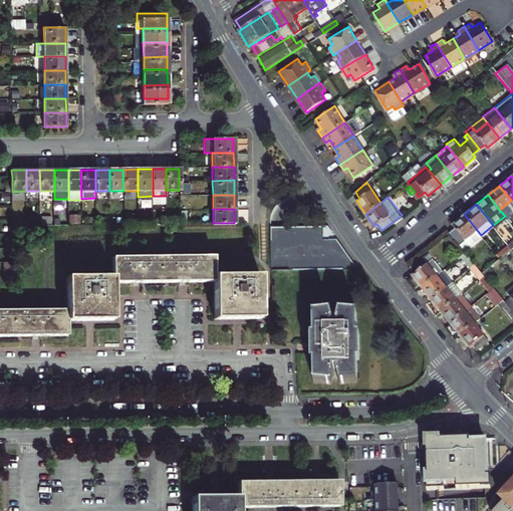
[(449,231),(464,249),(481,235),(464,214),(452,224),(455,227),(449,231)]
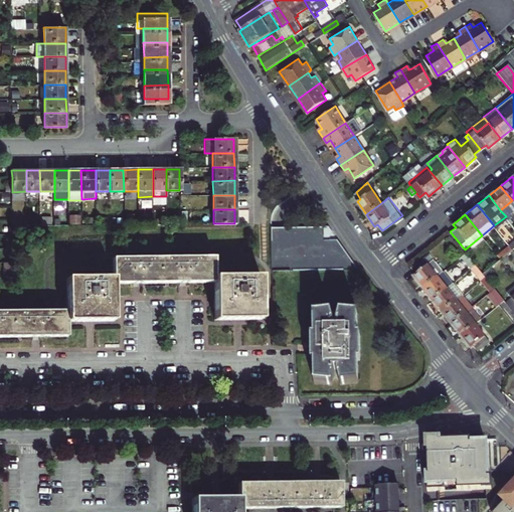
[(329,224),(270,225),(271,268),(346,266),(345,236),(330,236),(329,224)]
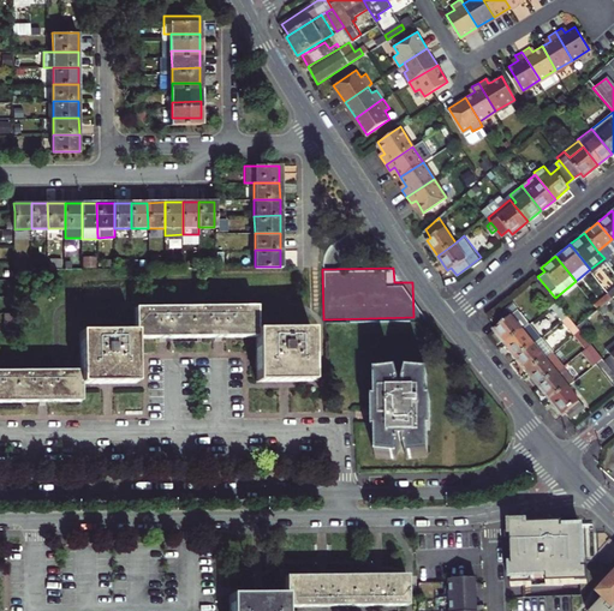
[(594,303),(597,309),(612,297),(608,292),(594,303)]
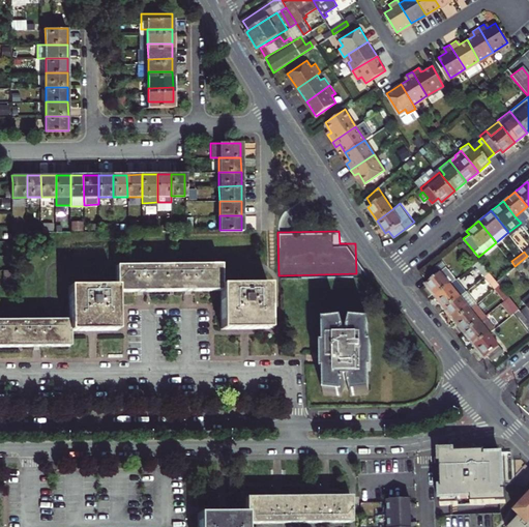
[(424,283),(435,296),(456,279),(441,260),(422,274),(428,281),(424,283)]
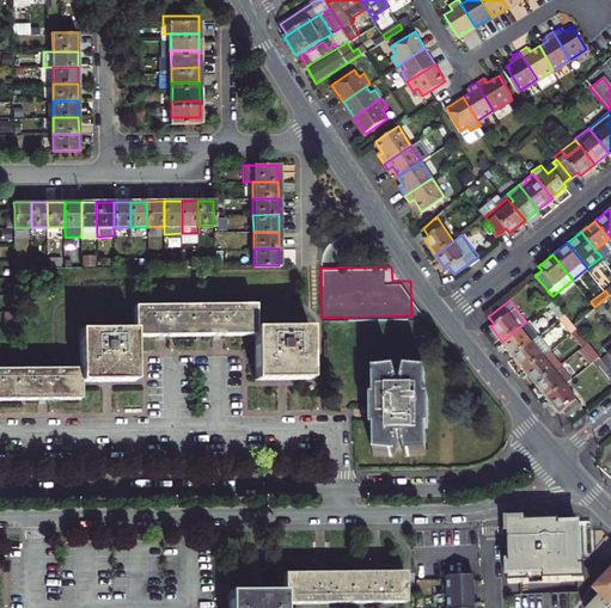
[(254,335),(255,327),(255,305),(196,305),(133,305),(133,327),(134,335),(163,335),(254,335)]
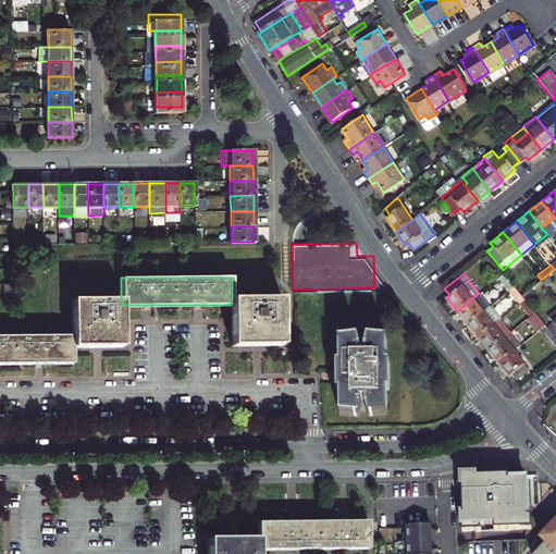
[(522,295),(529,290),(521,280),(515,285),(522,295)]
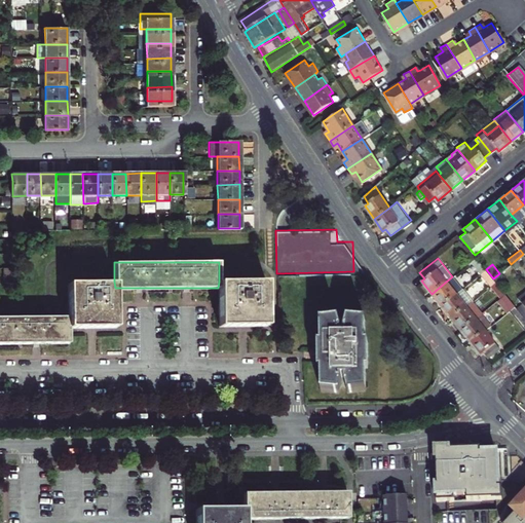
[(486,269),(480,273),(490,286),(495,282),(493,278),(486,269)]
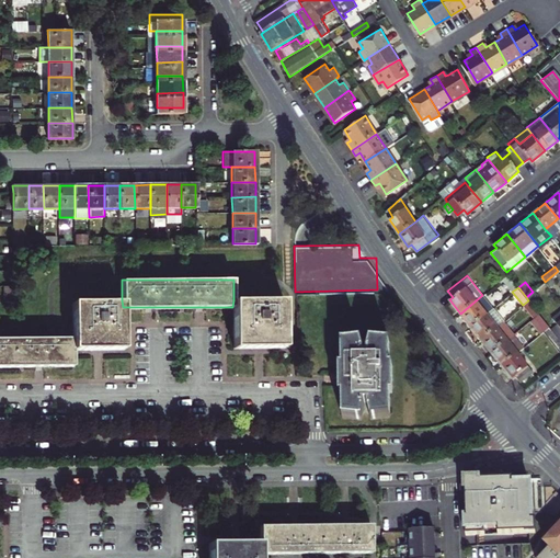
[(460,314),(470,326),(492,307),(482,295),(460,314)]
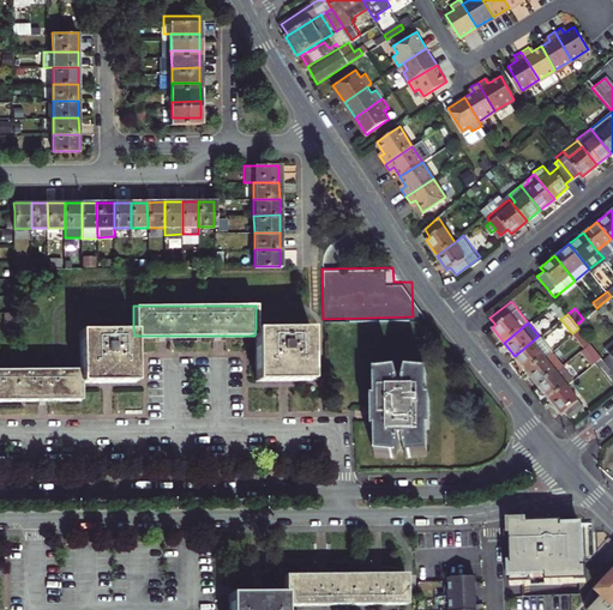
[(134,336),(133,328),(80,328),(80,367),(80,380),(113,380),(134,380),(134,361),(134,336)]
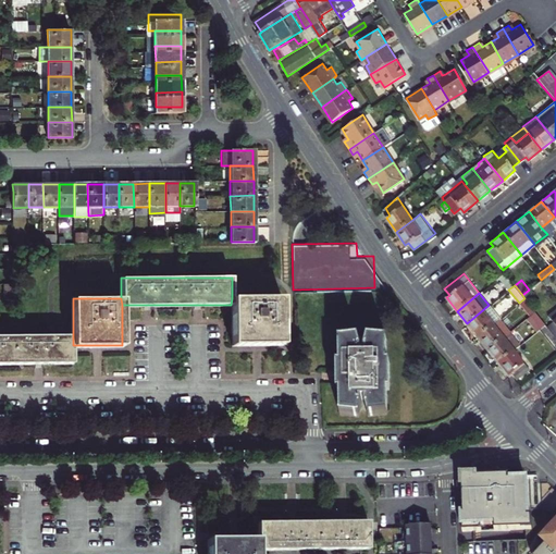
[(232,298),(231,305),(231,345),(282,345),(282,298),(232,298)]
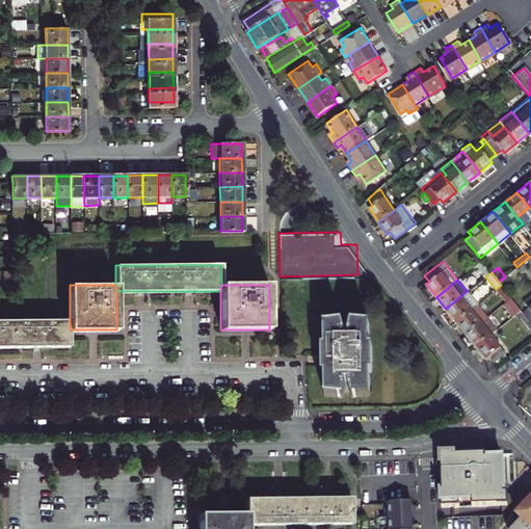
[(505,300),(510,296),(501,285),(496,289),(505,300)]
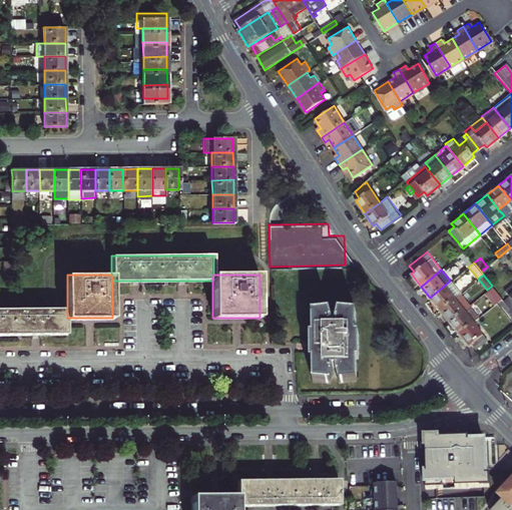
[(430,298),(439,310),(460,293),(450,281),(430,298)]
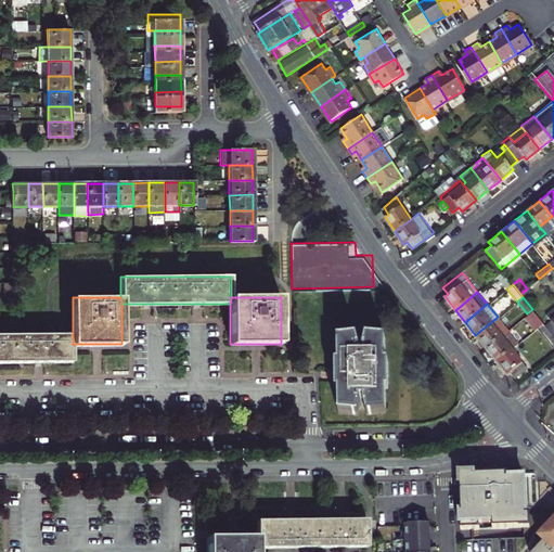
[(532,309),(527,313),(538,328),(543,323),(532,309)]
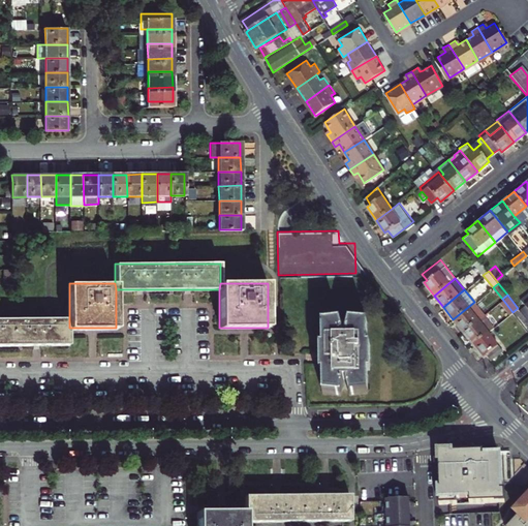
[(453,319),(462,331),(484,313),(474,302),(453,319)]
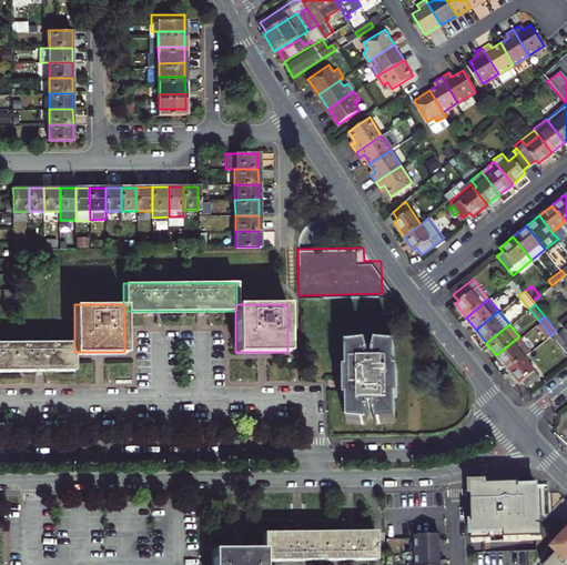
[(566,324),(557,332),(566,344),(566,324)]
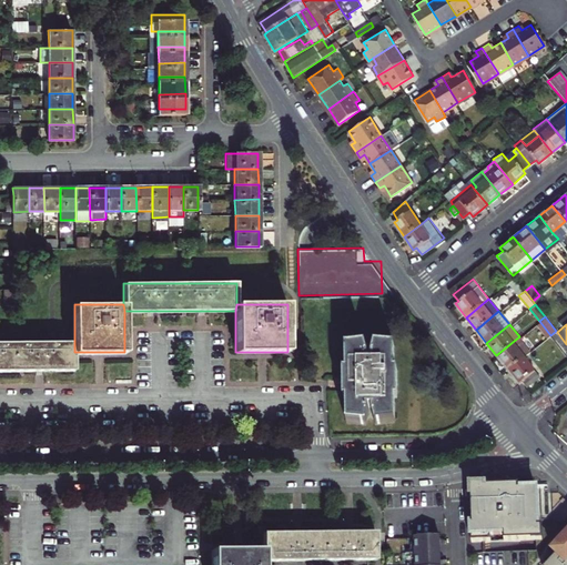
[(496,355),(507,369),(524,355),(530,351),(519,336),(496,355)]
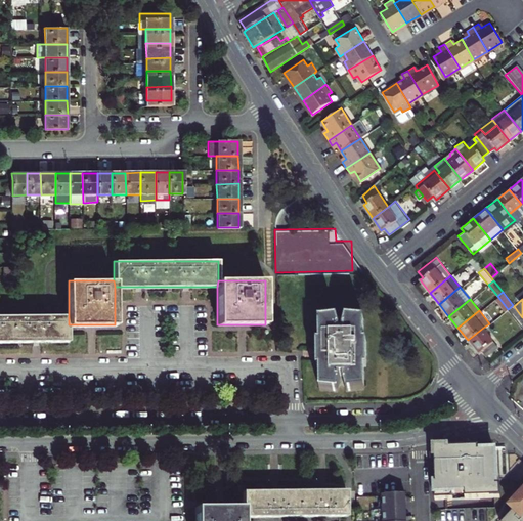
[(69,324),(69,313),(0,313),(0,340),(69,339),(69,324)]
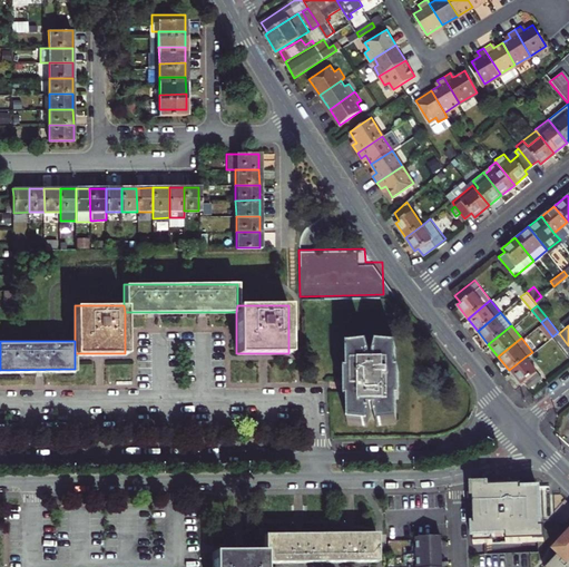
[(346,422),(368,424),(374,424),(394,422),(394,398),(398,398),(398,370),(394,370),(393,346),(374,344),(345,348),(345,370),(343,370),(343,399),(345,399),(346,422)]
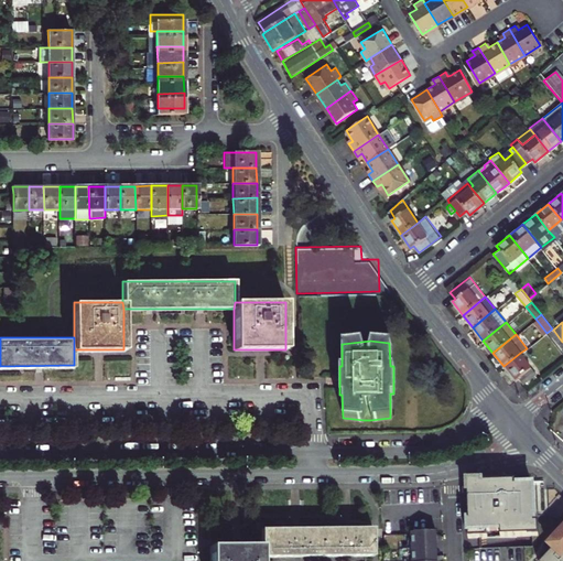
[(520,353),(504,366),(515,379),(518,377),(523,384),(537,374),(520,353)]
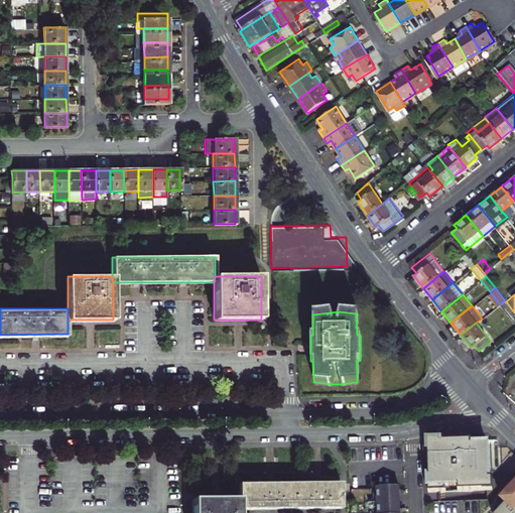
[(427,476),(426,476),(427,492),(444,491),(444,486),(457,485),(457,491),(491,490),(491,478),(487,478),(486,444),(469,444),(469,441),(439,442),(439,437),(425,438),(425,449),(426,449),(427,476)]
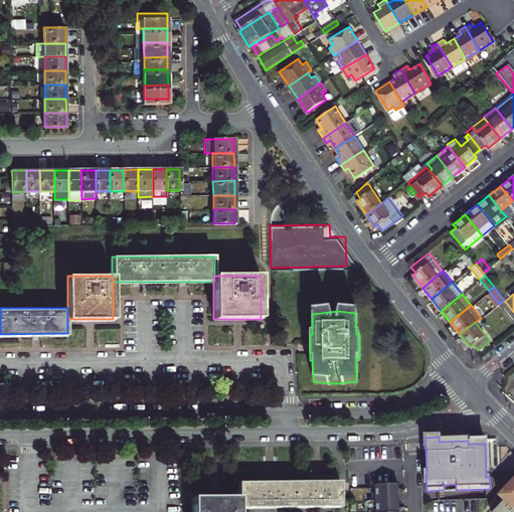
[(237,511),(237,508),(339,507),(339,481),(237,482),(237,496),(192,497),(191,511),(237,511)]
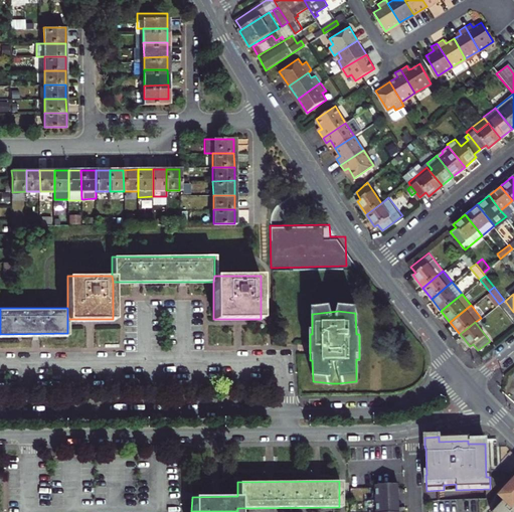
[(513,511),(513,484),(501,500),(503,502),(494,511),(513,511)]
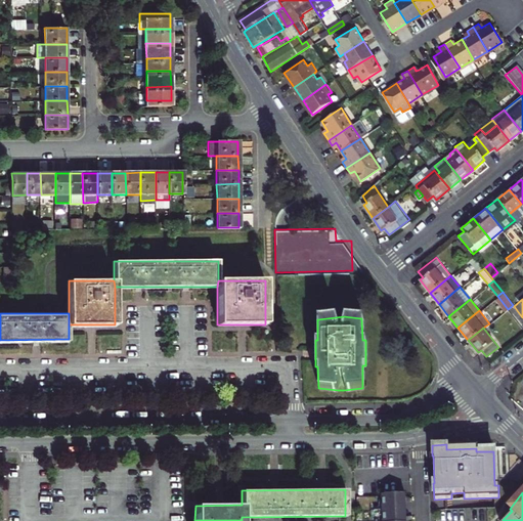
[(403,495),(403,493),(381,494),(381,502),(381,509),(404,509),(403,502),(403,495)]
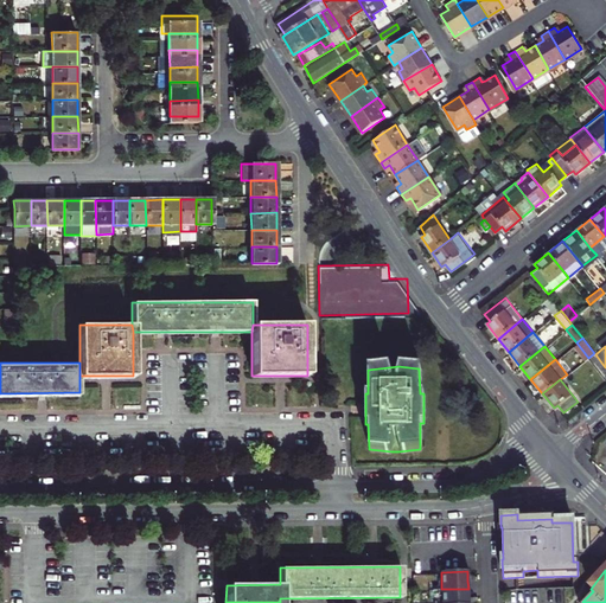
[(469,596),(469,589),(441,589),(441,597),(441,602),(469,602),(469,596)]
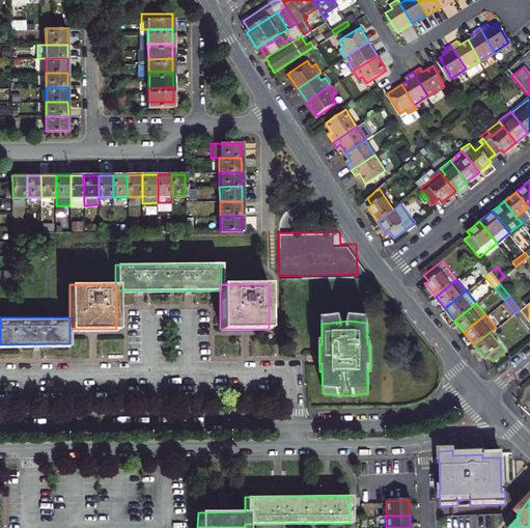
[(507,527),(509,527),(519,518),(517,516),(506,526),(507,527)]
